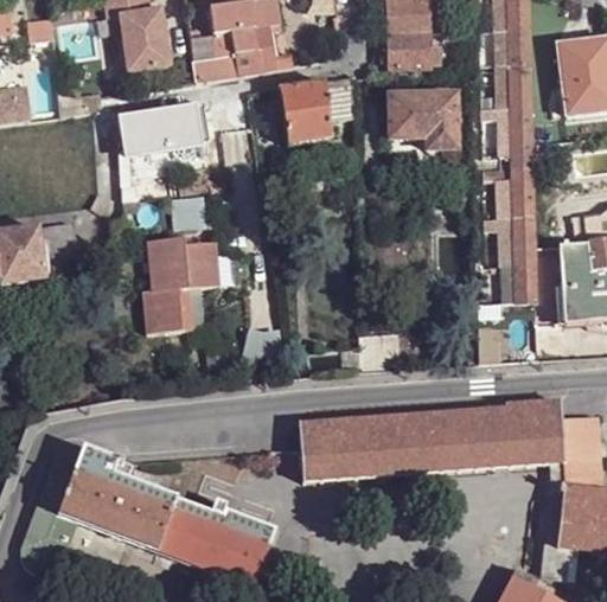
[(170,64),(160,8),(148,10),(147,0),(104,0),(107,18),(119,15),(128,71),(170,64)]
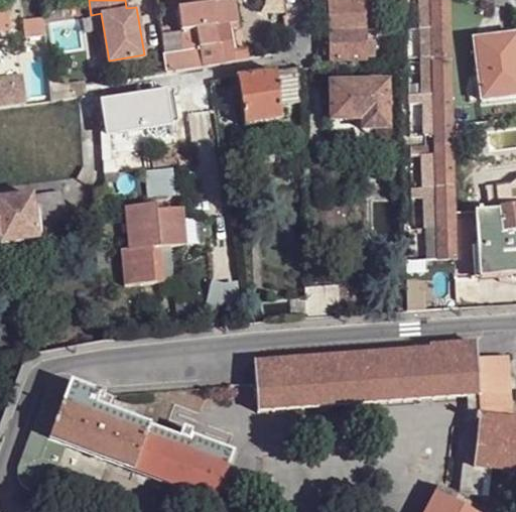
[(206,0),(177,4),(182,46),(185,46),(187,56),(199,55),(201,64),(248,55),(246,48),(234,50),(228,18),(235,18),(233,0),(206,0)]
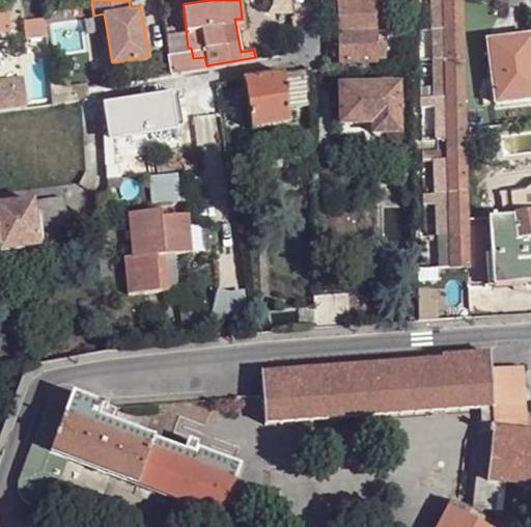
[(335,0),(337,58),(374,57),(372,0),(335,0)]
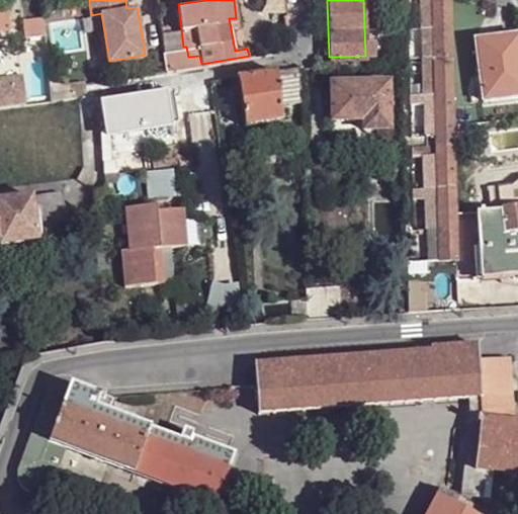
[(398,10),(398,0),(379,0),(379,11),(398,10)]
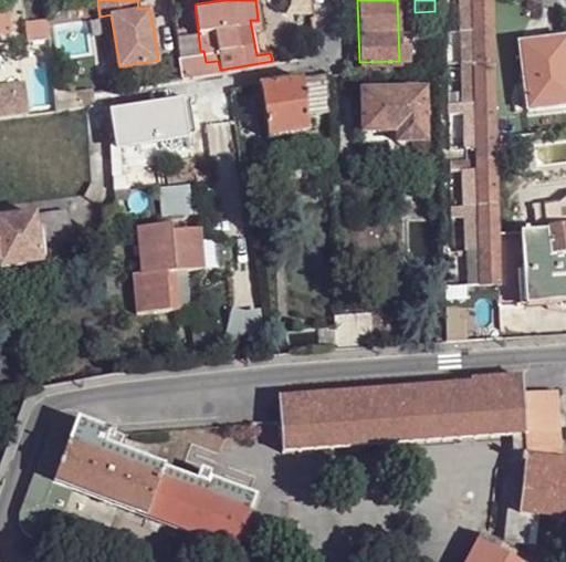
[(456,0),(457,17),(458,27),(459,25),(461,100),(473,99),(473,110),(475,144),(475,155),(475,165),(477,201),(477,212),(479,280),(499,280),(489,0),(456,0)]
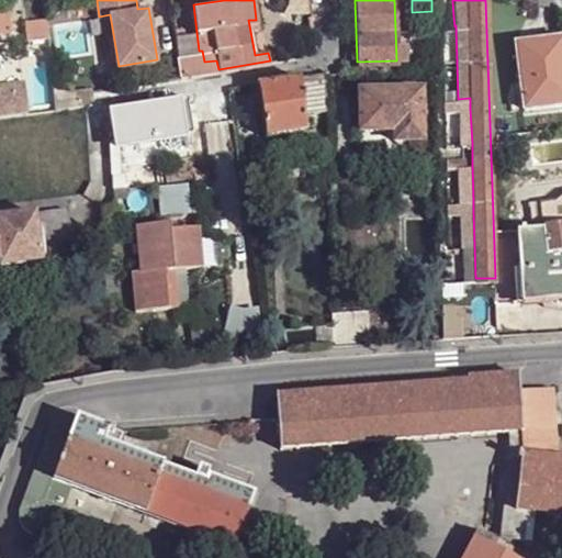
[(0,3),(0,32),(9,32),(6,3),(0,3)]
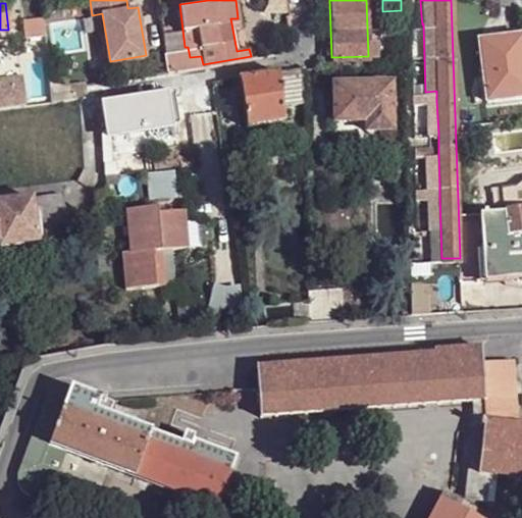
[(409,15),(409,24),(422,24),(421,15),(409,15)]
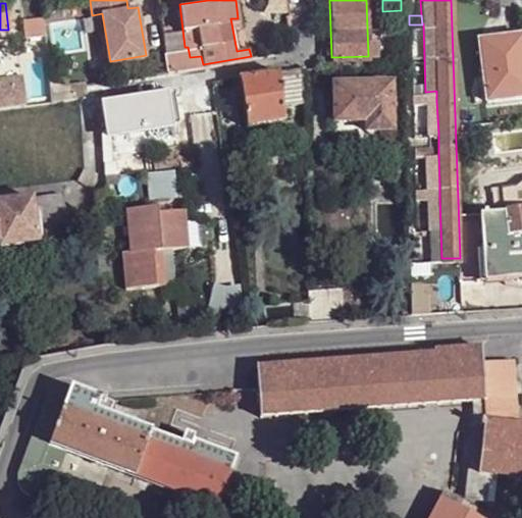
[(28,19),(30,34),(43,33),(42,17),(28,19)]
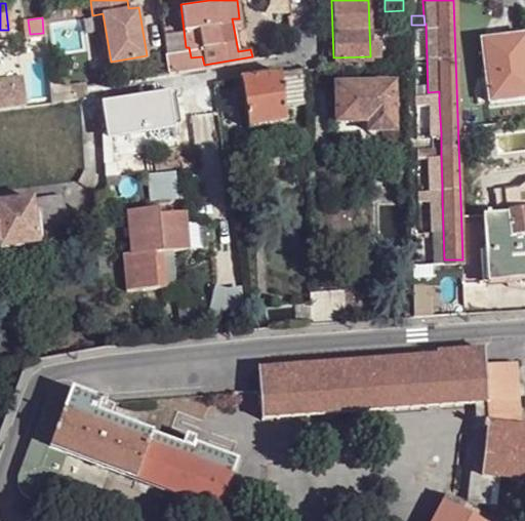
[(524,32),(480,37),(485,74),(486,84),(487,93),(487,99),(524,94),(524,32)]
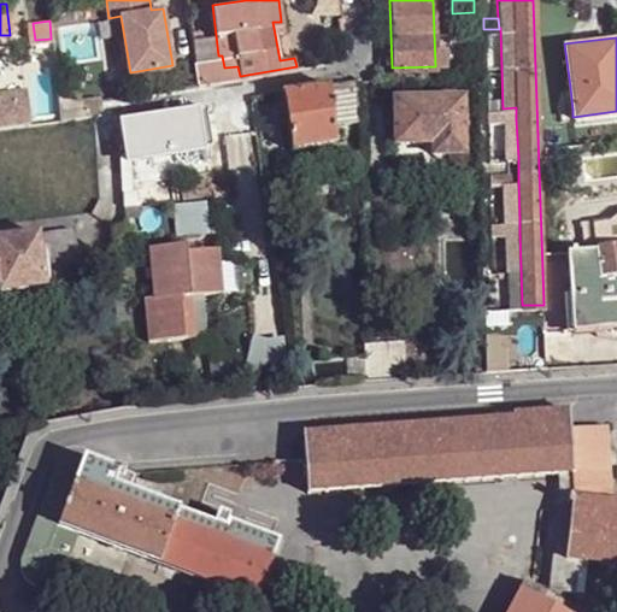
[(198,82),(225,77),(224,68),(222,56),(218,56),(194,59),(198,82)]
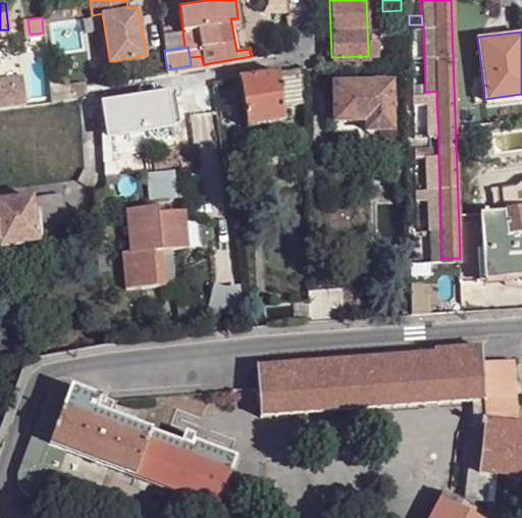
[(203,64),(201,56),(190,57),(191,65),(203,64)]
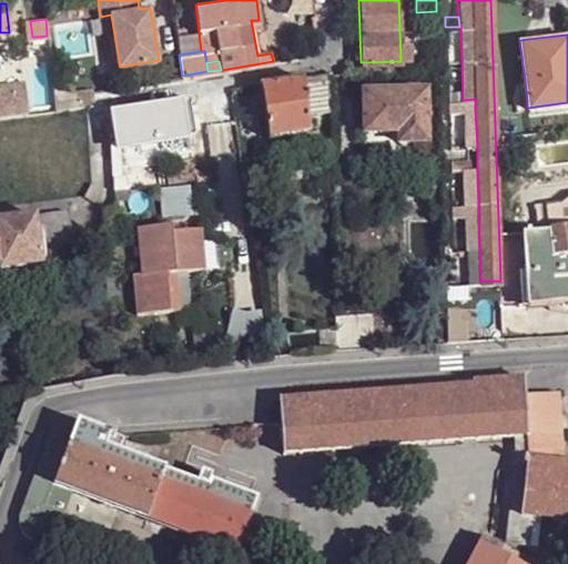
[(327,72),(300,77),(306,111),(328,107),(327,72)]
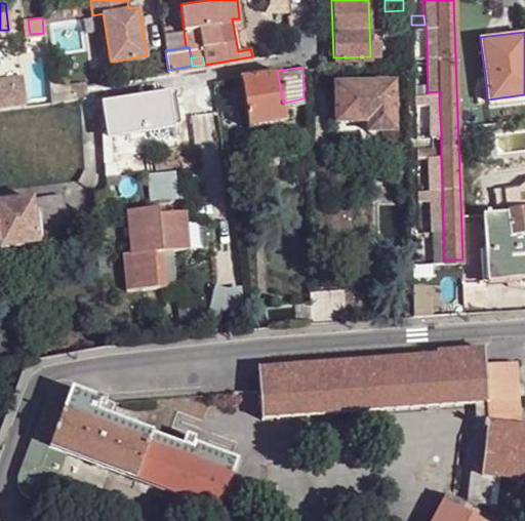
[(247,124),(286,118),(283,103),(277,71),(239,77),(247,124)]
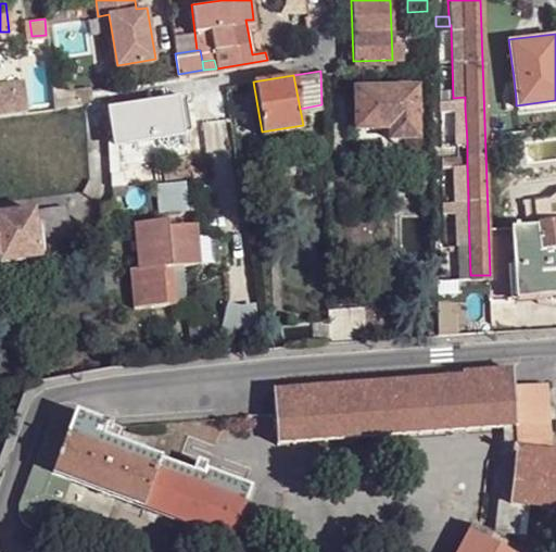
[(0,113),(27,111),(23,78),(0,80),(0,113)]
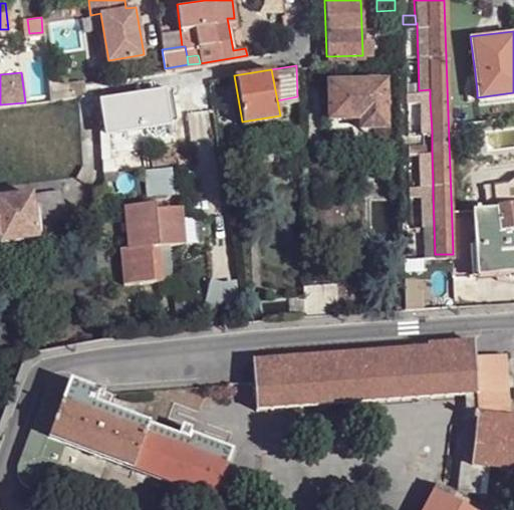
[(327,81),(328,116),(360,116),(360,125),(384,124),(383,79),(327,81)]
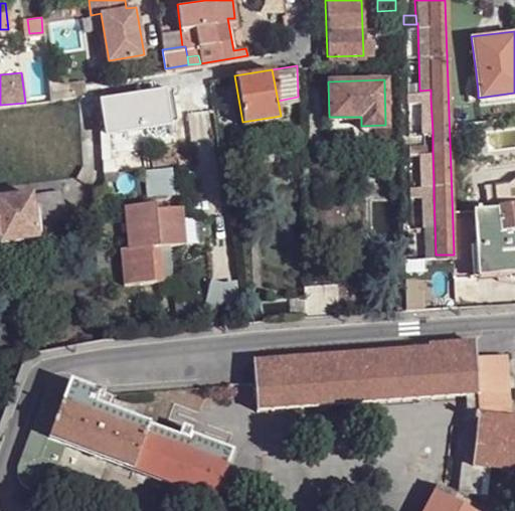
[(49,100),(87,95),(86,82),(47,87),(49,100)]
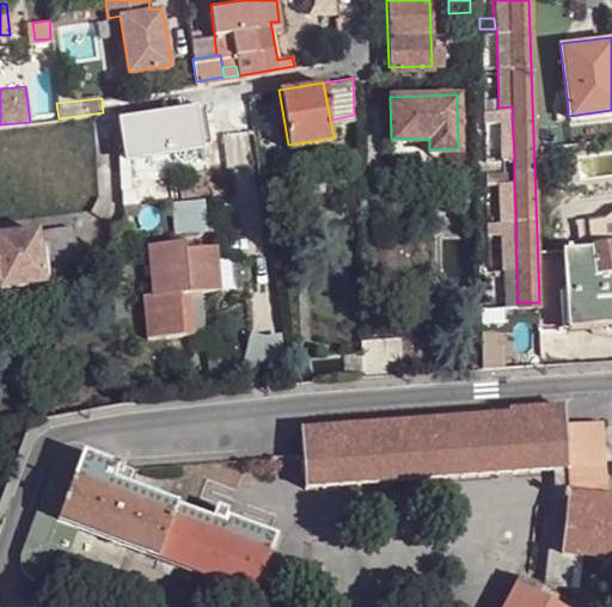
[(118,117),(124,154),(163,148),(207,140),(201,104),(118,117)]
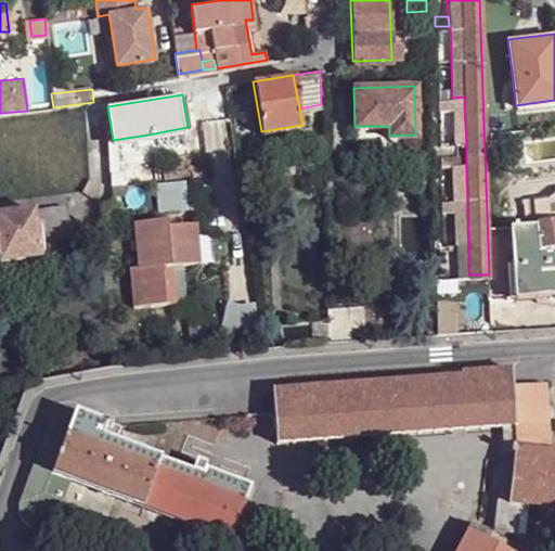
[(452,98),(437,98),(437,109),(452,107),(464,107),(464,97),(452,98)]
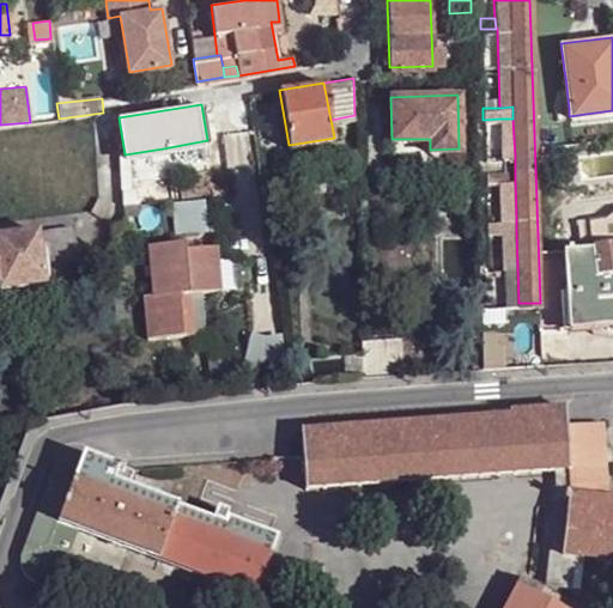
[(515,156),(513,119),(499,119),(501,156),(515,156)]
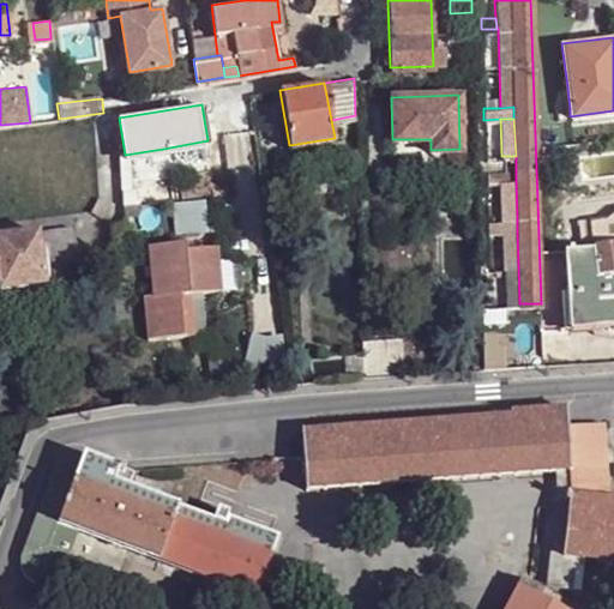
[(392,151),(431,150),(431,139),(392,139),(392,151)]
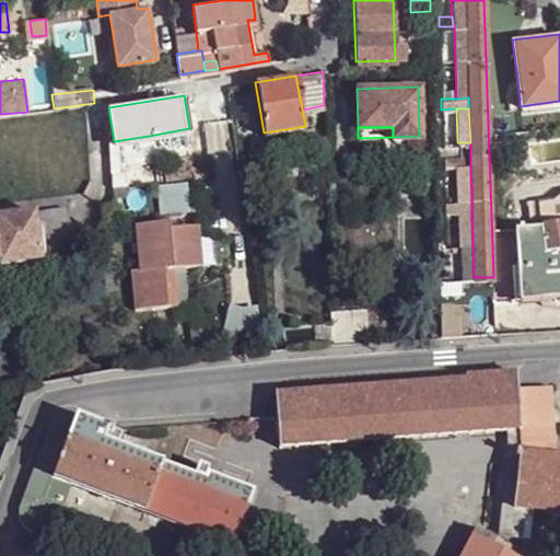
[(114,141),(116,158),(123,158),(151,153),(149,136),(114,141)]
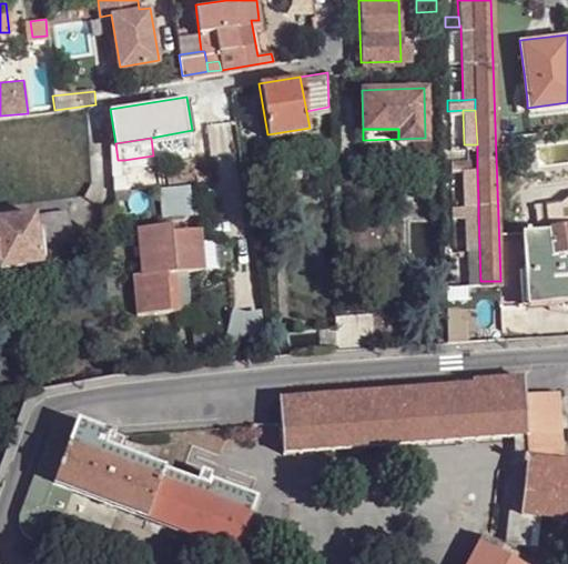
[(477,155),(449,157),(449,167),(464,165),(477,165),(477,155)]
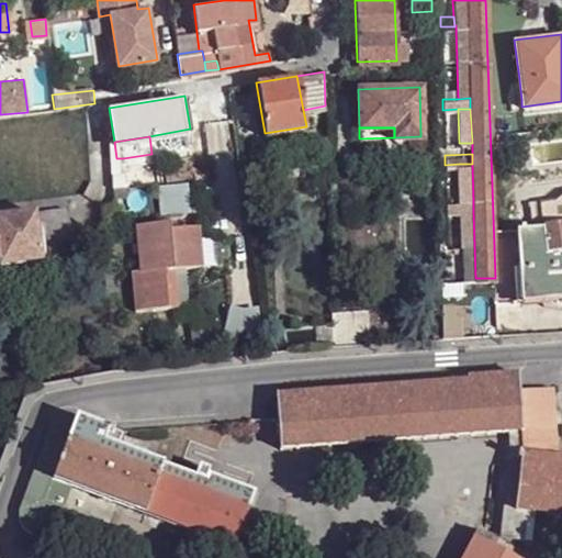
[(473,200),(472,164),(459,164),(460,200),(473,200)]
